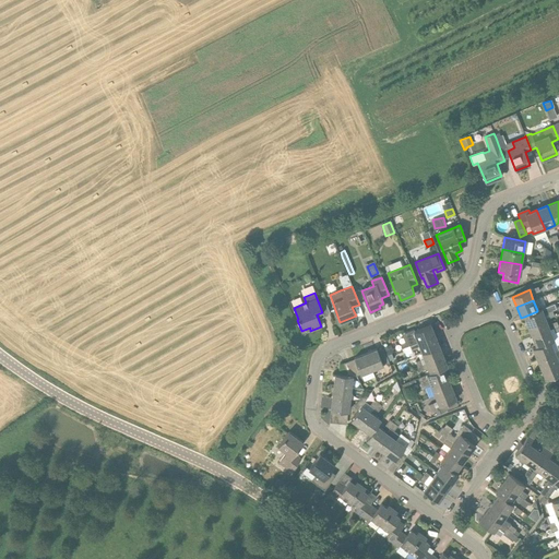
[(524,317),(528,326),(546,320),(555,316),(552,311),(557,309),(555,304),(550,306),(545,308),(542,309),(537,310),(537,311),(524,317)]
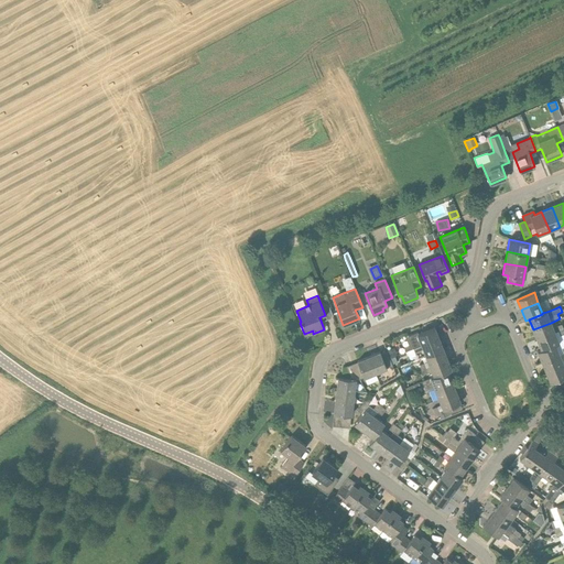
[(533,329),(538,340),(555,333),(551,323),(533,329)]
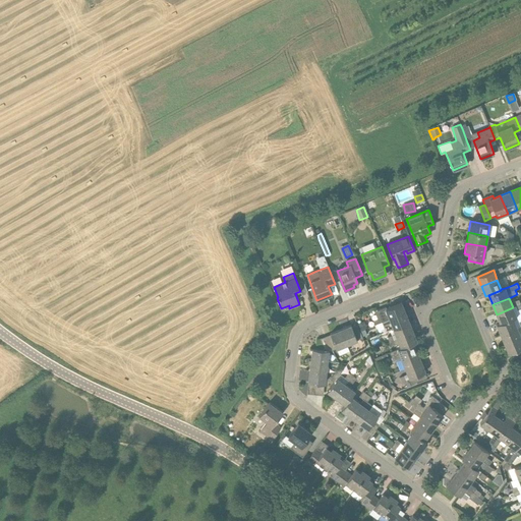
[(402,302),(389,307),(387,308),(386,307),(374,311),(379,324),(382,322),(406,312),(402,302)]
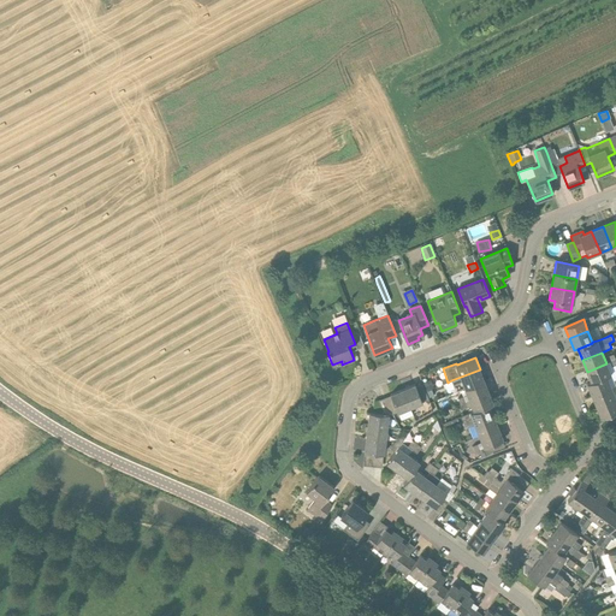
[(606,375),(610,374),(606,363),(587,372),(591,383),(606,375)]
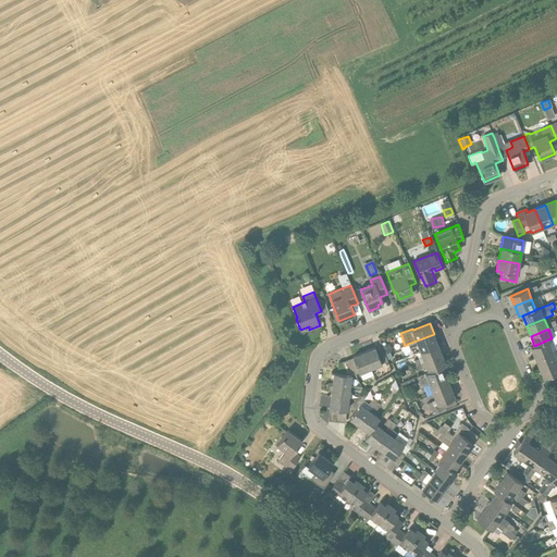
[(437,345),(434,334),(408,344),(410,349),(419,346),(421,351),(437,345)]
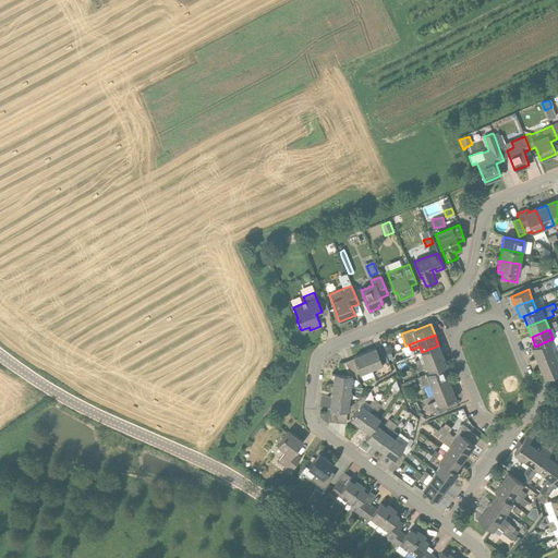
[(536,359),(554,351),(549,340),(535,347),(532,348),(536,359)]
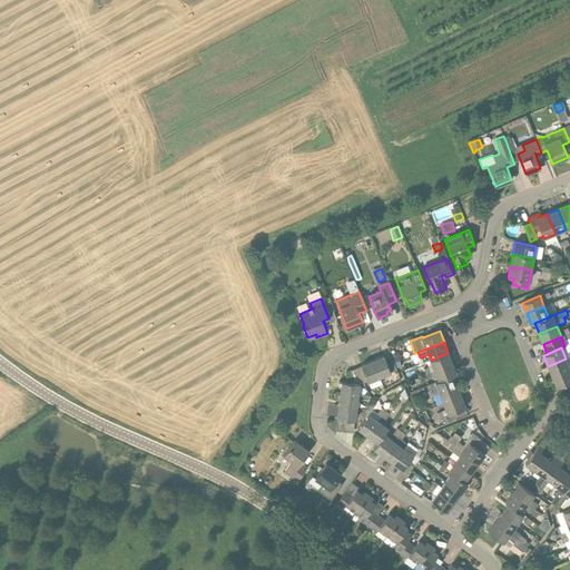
[(431,360),(435,370),(452,363),(448,353),(431,360)]
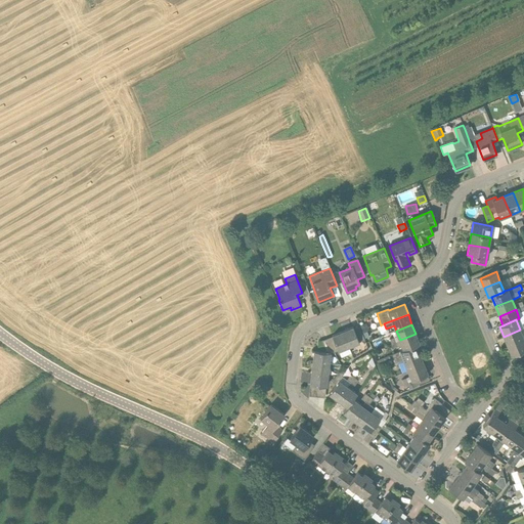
[(353,328),(343,332),(348,346),(359,342),(364,340),(362,335),(357,337),(353,328)]
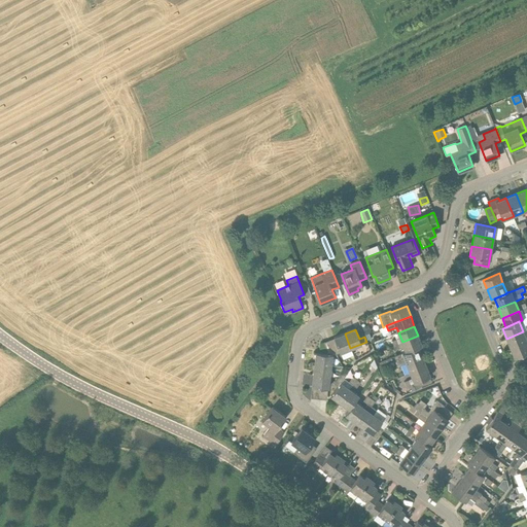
[(511,348),(526,342),(525,337),(526,335),(526,329),(526,330),(523,331),(506,339),(511,348)]
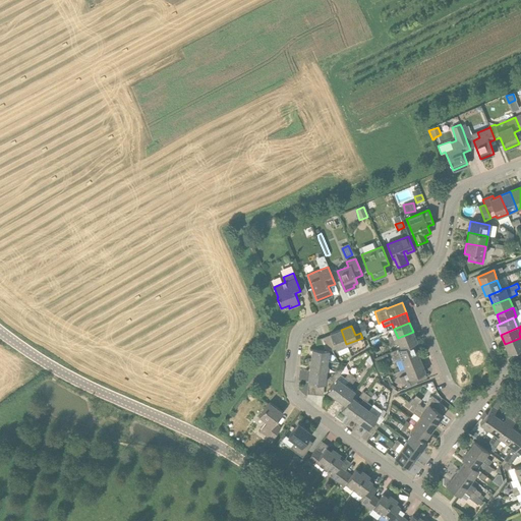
[(336,349),(346,344),(341,330),(330,334),(334,343),(323,348),(328,351),(328,350),(331,351),(336,348),(336,349)]
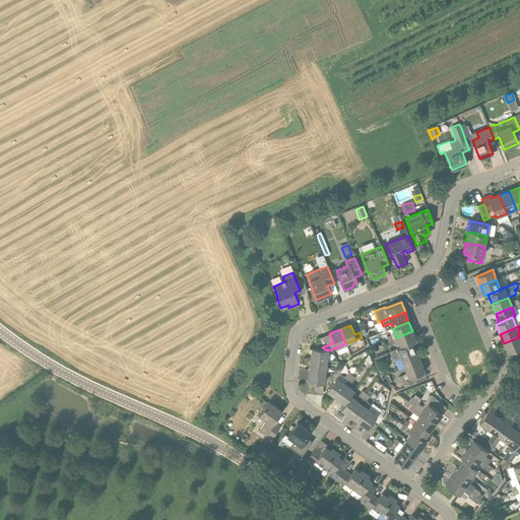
[(416,341),(412,331),(397,337),(400,346),(400,347),(413,342),(416,341)]
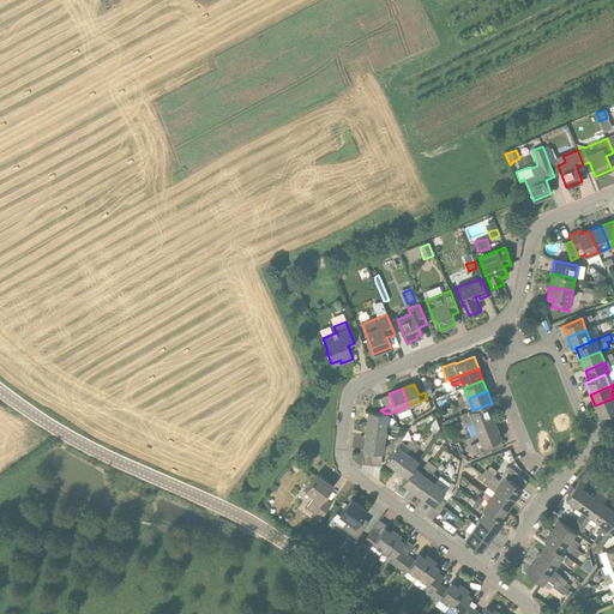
[(613,397),(613,398),(595,405),(600,417),(613,410),(613,397)]
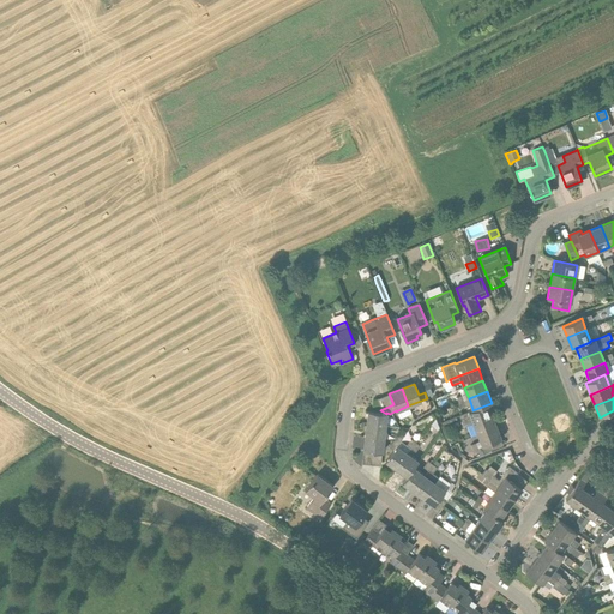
[(492,416),(488,404),(473,410),(473,409),(459,415),(464,427),(470,425),(469,425),(474,423),(492,416)]
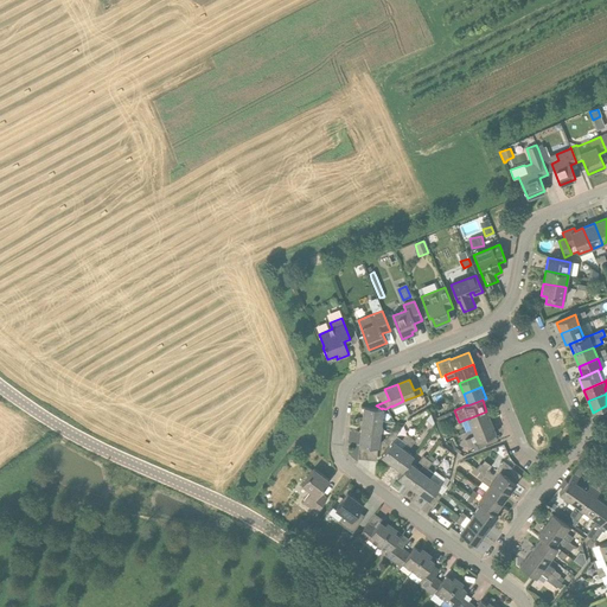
[(381,421),(382,409),(376,406),(376,408),(364,407),(362,420),(381,421)]
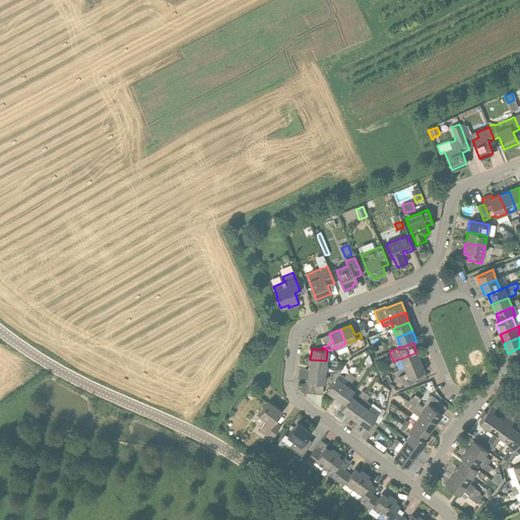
[(416,352),(401,359),(403,363),(405,368),(420,362),(416,352)]
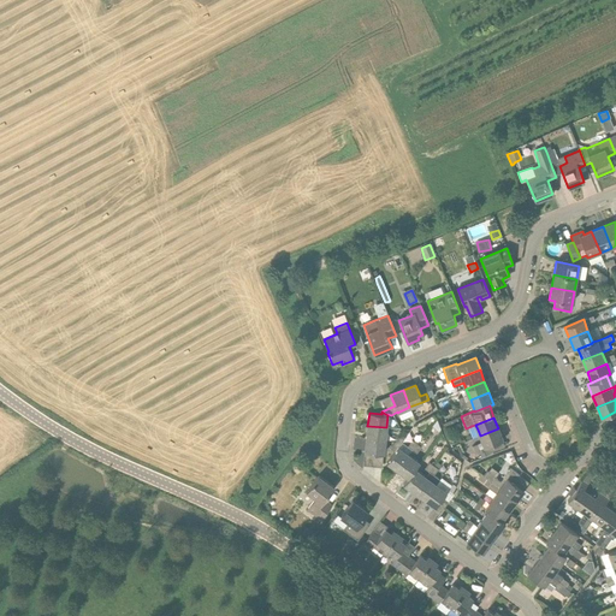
[(385,440),(386,427),(367,426),(366,439),(385,440)]
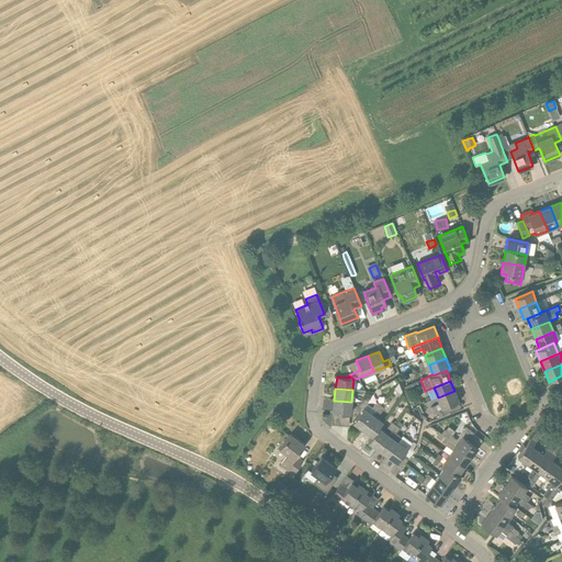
[(438,397),(440,404),(442,408),(447,406),(459,402),(454,391),(438,397)]
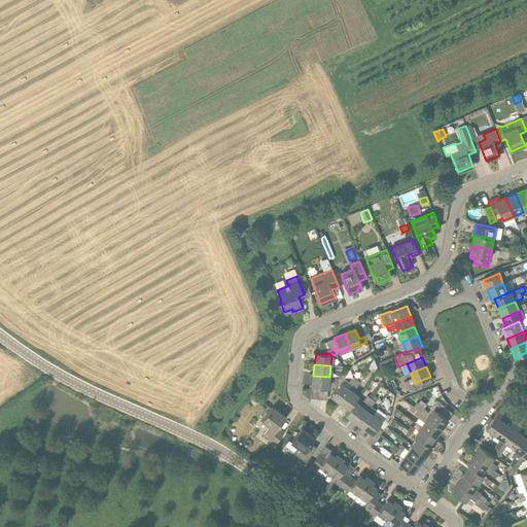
[(338,387),(341,383),(344,378),(346,377),(346,376),(342,374),(334,384),(338,387)]
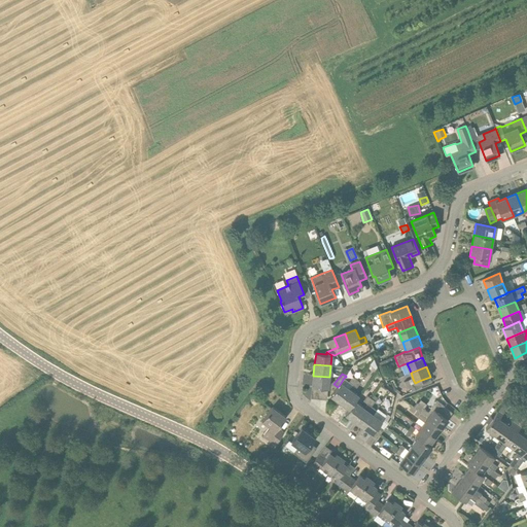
[(328,388),(329,377),(313,376),(312,387),(328,388)]
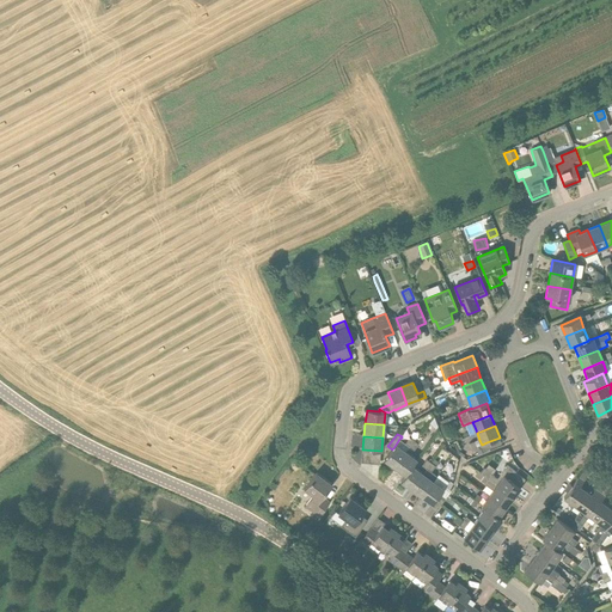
[(487,442),(482,445),(477,446),(475,447),(477,456),(490,451),(489,448),(487,442)]
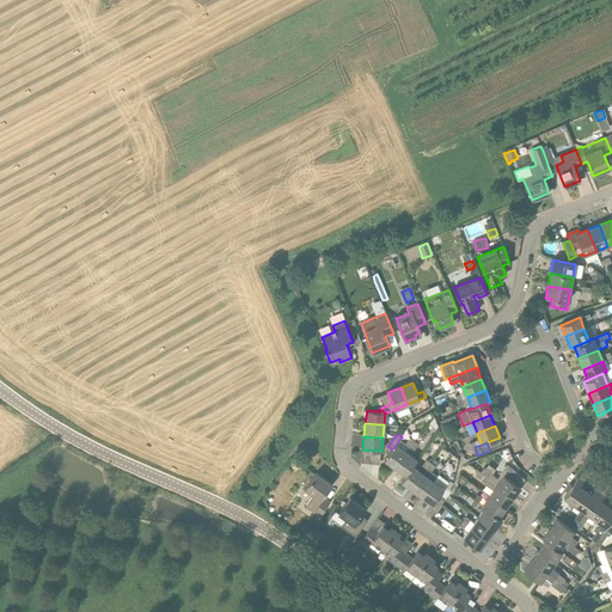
[(405,452),(396,445),(392,450),(384,460),(395,467),(405,452)]
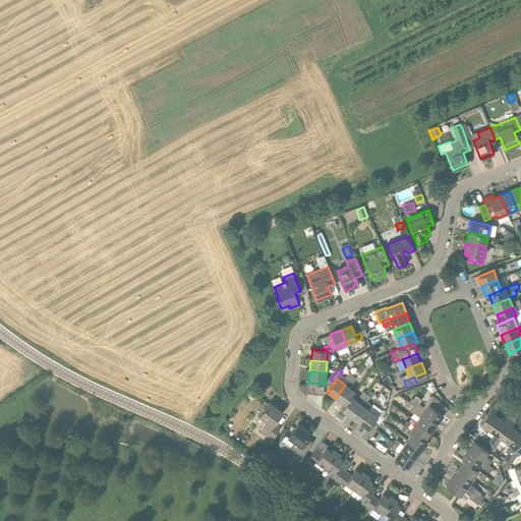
[(355,392),(345,385),(336,398),(345,405),(351,397),(355,392)]
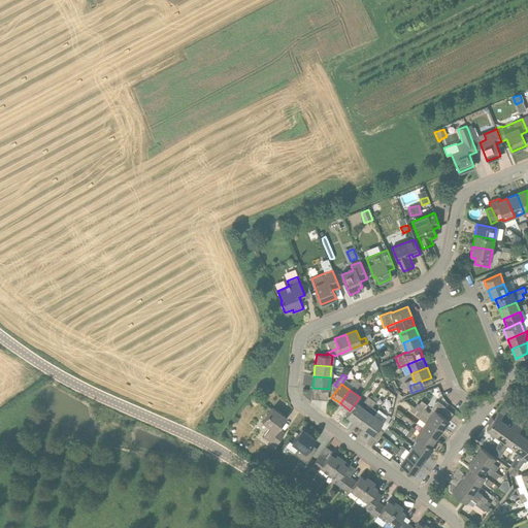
[(355,422),(363,429),(373,416),(376,410),(372,407),(375,402),(372,399),(368,404),(365,408),(355,422)]
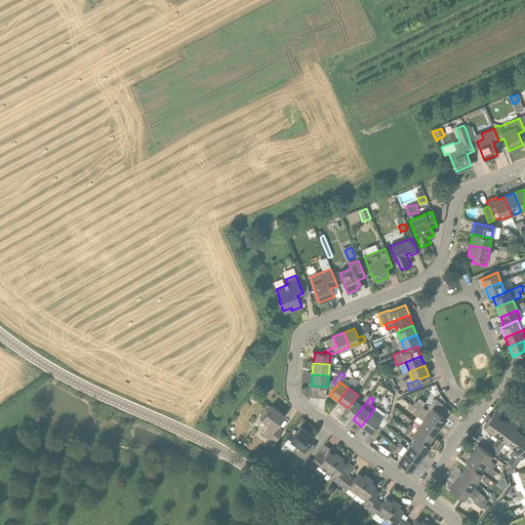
[(427,410),(422,407),(416,402),(413,407),(440,427),(446,418),(437,411),(442,405),(435,399),(427,410)]
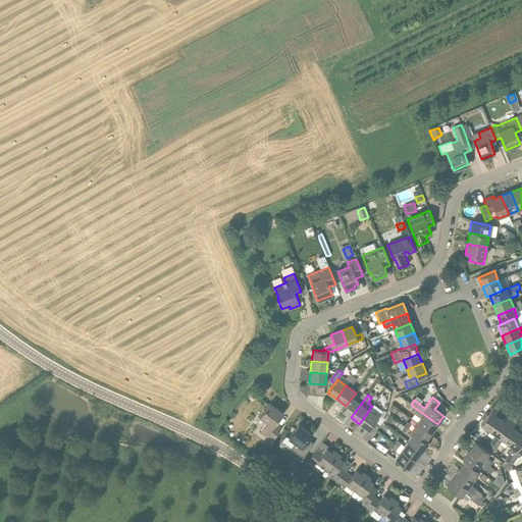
[(351,417),(361,404),(357,401),(352,398),(346,406),(342,410),(351,417)]
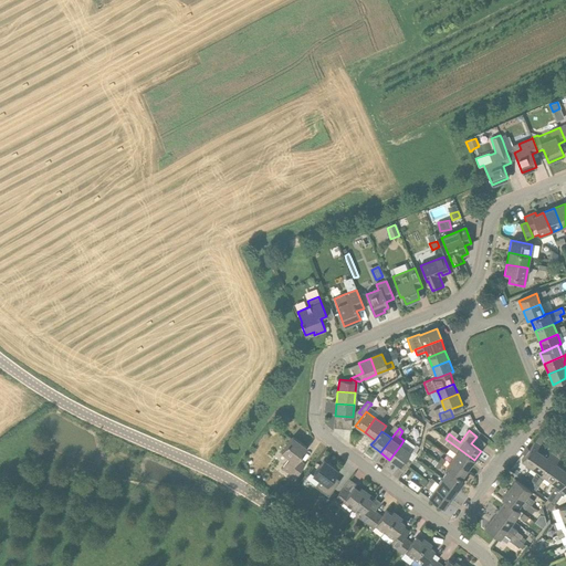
[(307,448),(293,437),(281,452),(290,458),(282,468),(295,478),(304,464),(299,460),(307,448)]
